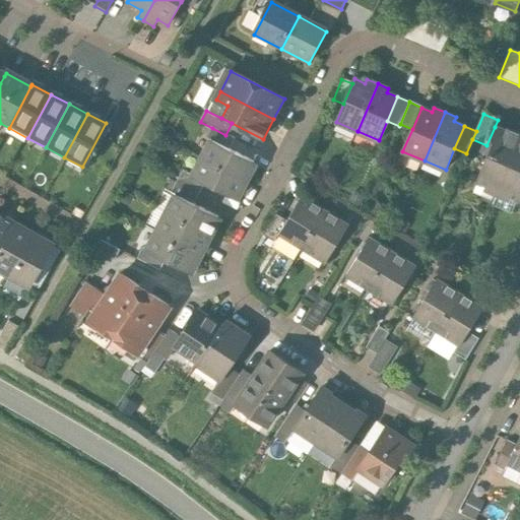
[(486,193),(499,198),(519,147),(519,137),(495,127),(486,145),(483,154),(490,156),(478,184),(488,188),(486,193)]
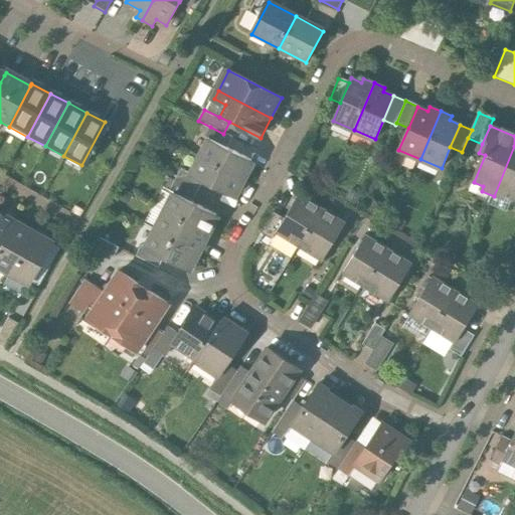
[(233,139),(223,134),(210,127),(205,136),(210,139),(229,148),(233,139)]
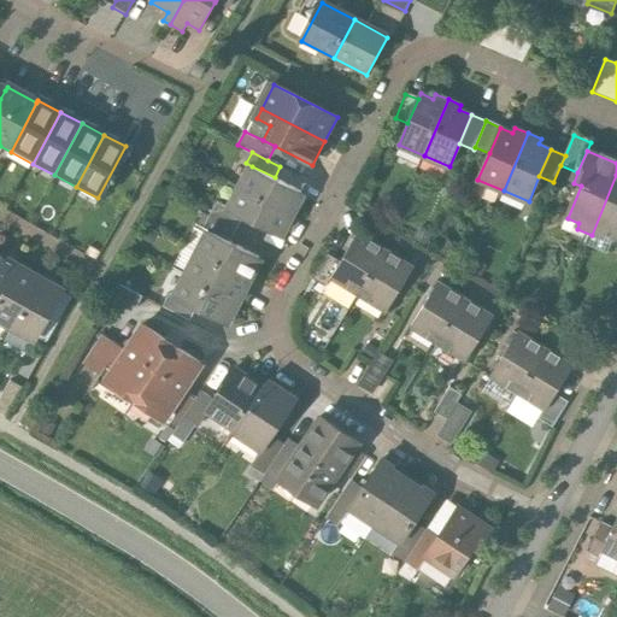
[(252,166),(241,188),(294,215),(305,193),(275,177),(252,166)]
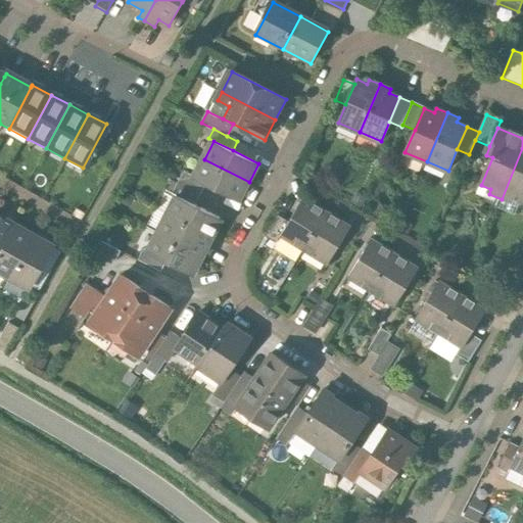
[(522,148),(502,199),(513,204),(514,201),(522,204),(522,148)]
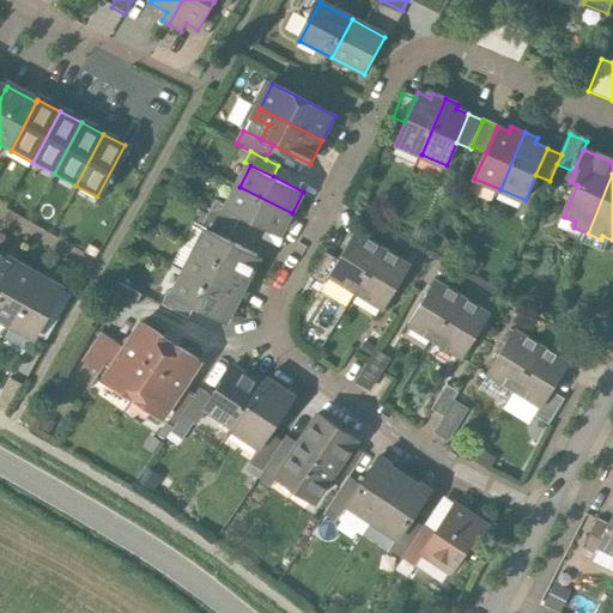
[(281,234),(292,213),(240,187),(229,207),(243,214),(281,234)]
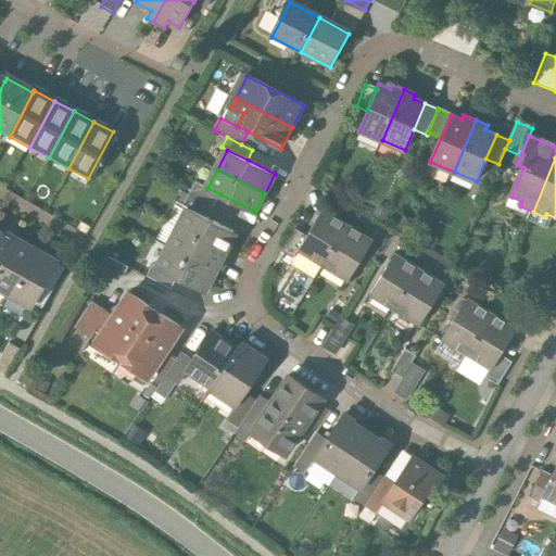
[(184,205),(191,210),(209,218),(220,194),(207,188),(197,182),(184,205)]
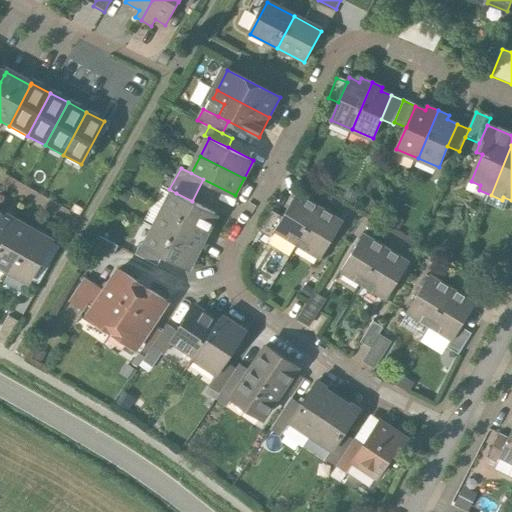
[(124,192),(121,198),(128,202),(131,196),(124,192)]
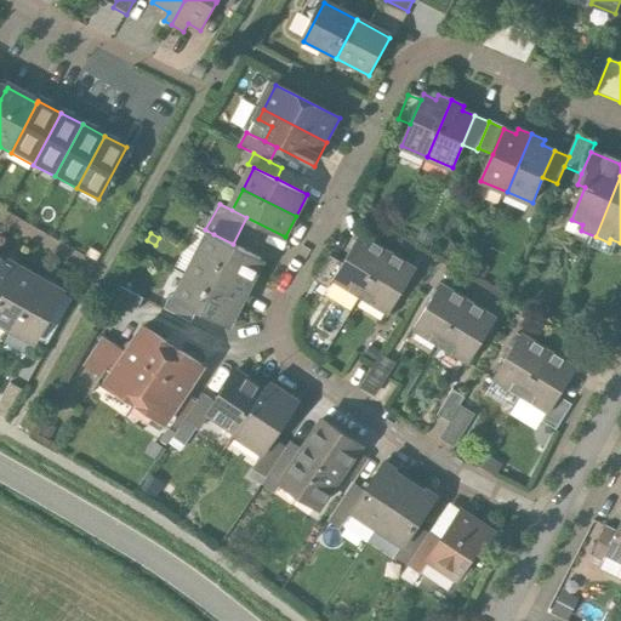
[(214,234),(203,256),(252,283),(265,260),(233,244),(214,234)]
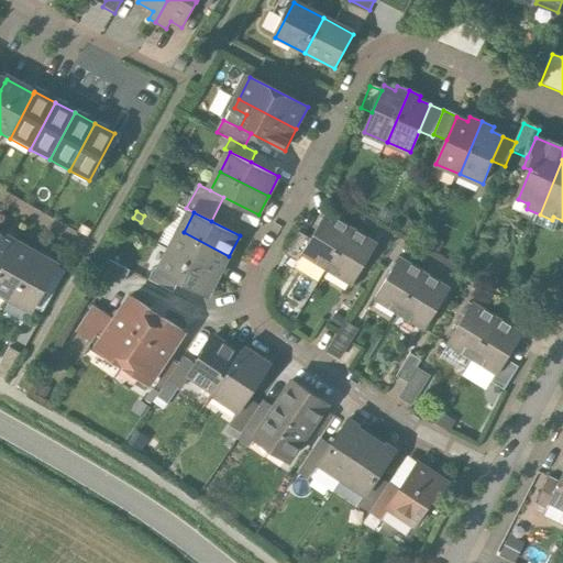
[(301,256),(326,272),(351,230),(328,216),(311,241),(301,256)]
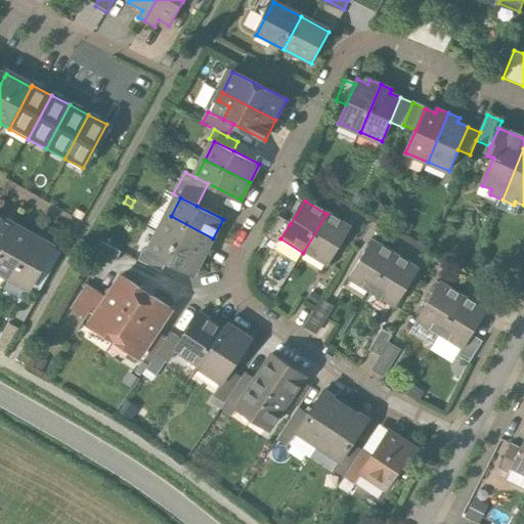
[(386,212),(380,203),(370,209),(376,218),(386,212)]
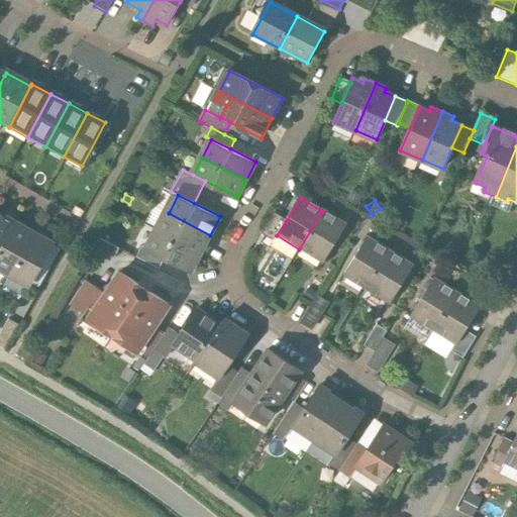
[(344,224),(322,211),(299,249),(320,263),(344,224)]
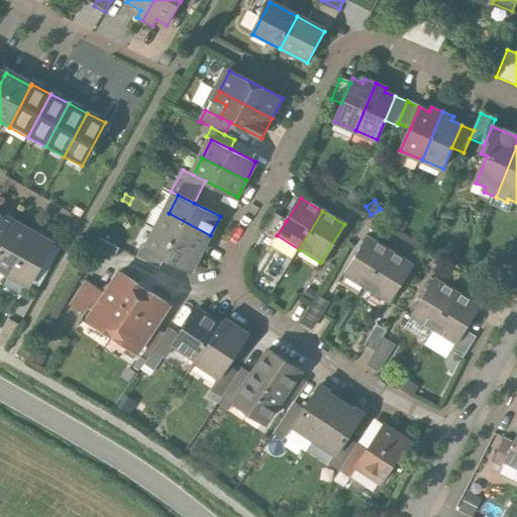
[(0,242),(12,221),(0,213),(0,242)]
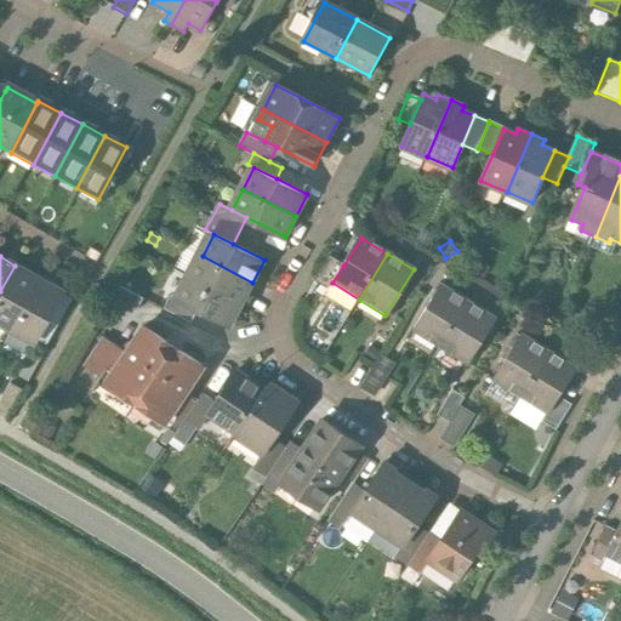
[(203,256),(192,278),(241,305),(252,283),(203,256)]
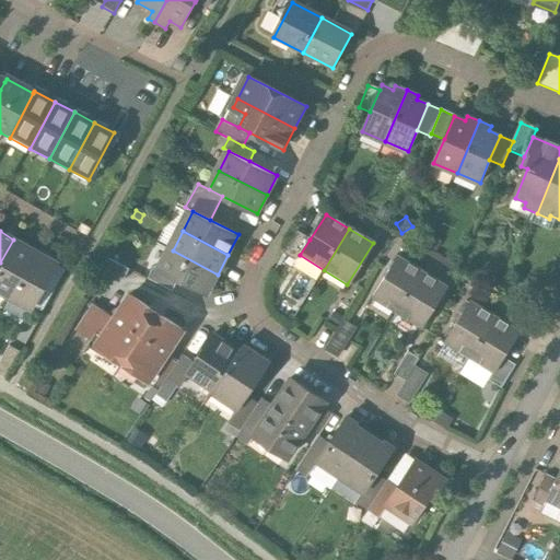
[(295,263),(300,255),(310,240),(299,233),(284,256),(295,263)]
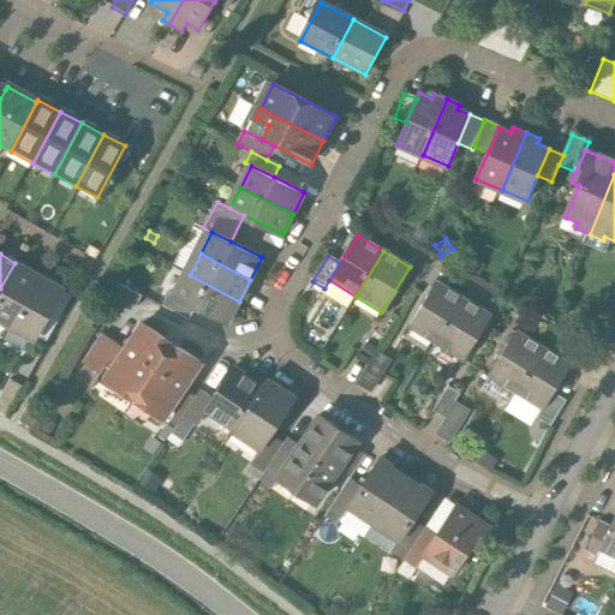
[(0,288),(0,321),(11,328),(40,278),(15,263),(0,288)]
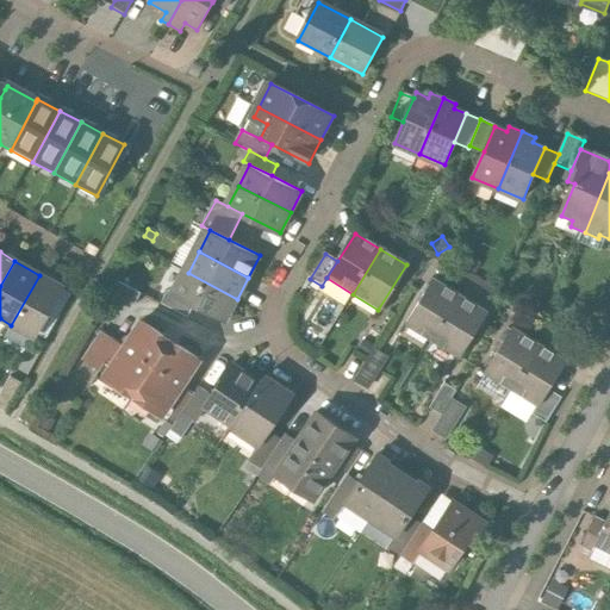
[(226,321),(237,299),(188,273),(176,296),(195,305),(226,321)]
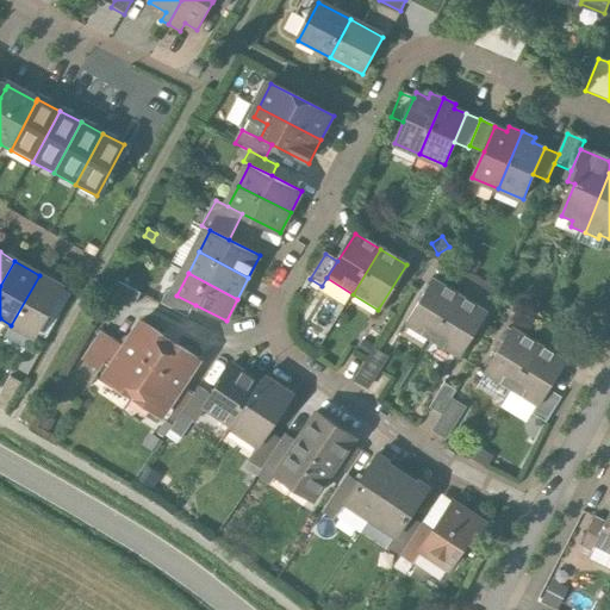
[(64,288),(39,275),(11,325),(36,338),(45,321),(55,305),(64,288)]
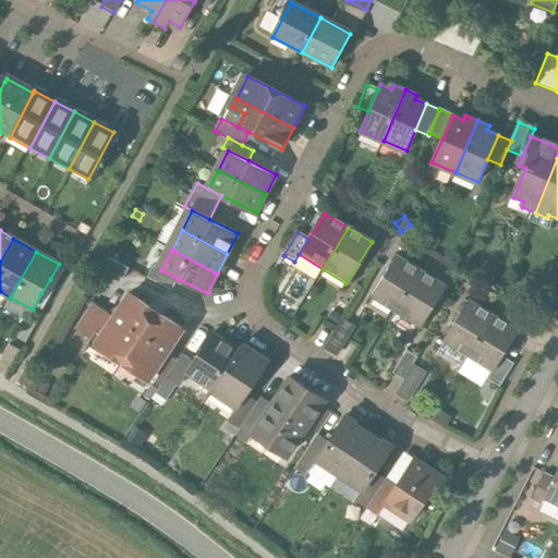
[(371,296),(396,312),(421,270),(397,255),(371,296)]
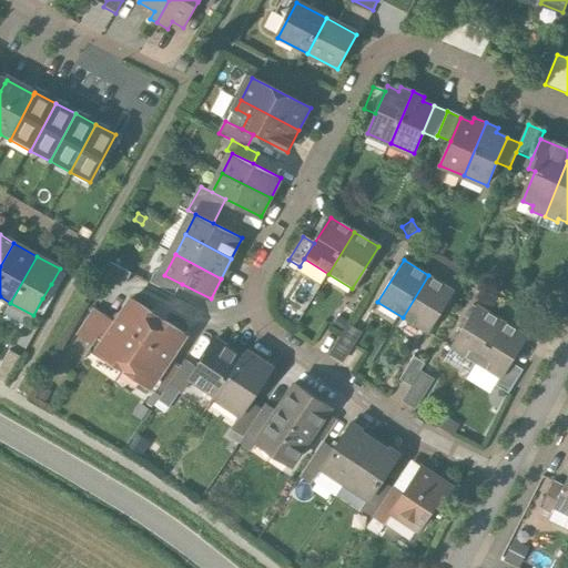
[(110,263),(104,274),(127,286),(132,275),(110,263)]
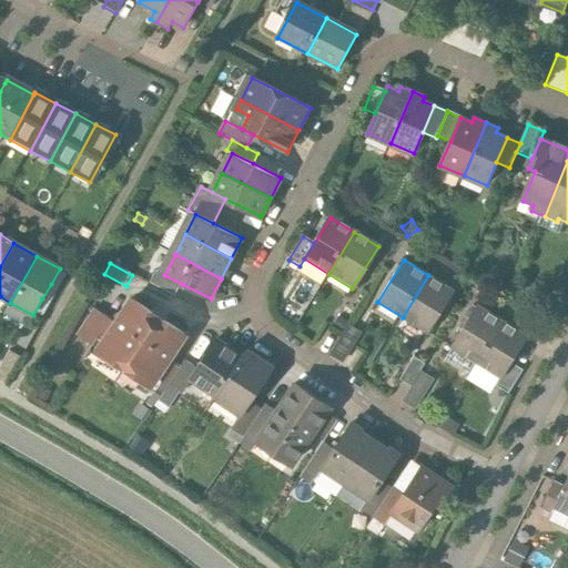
[(176,296),(182,284),(164,275),(156,271),(151,283),(176,296)]
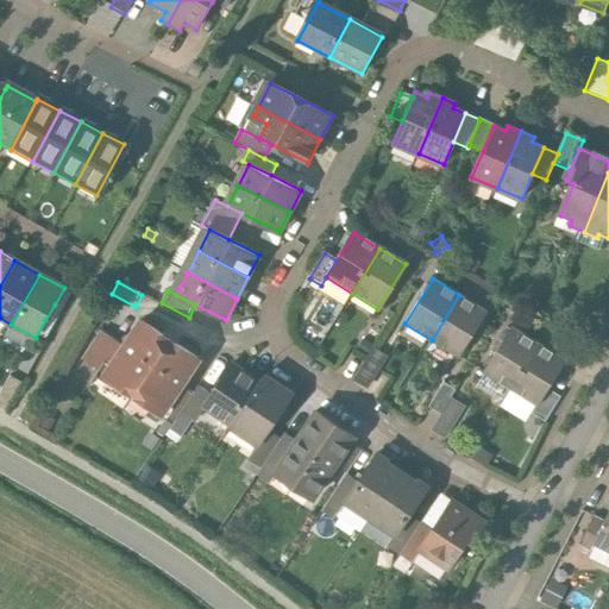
[(485,312),(459,295),(432,340),(458,356),(485,312)]
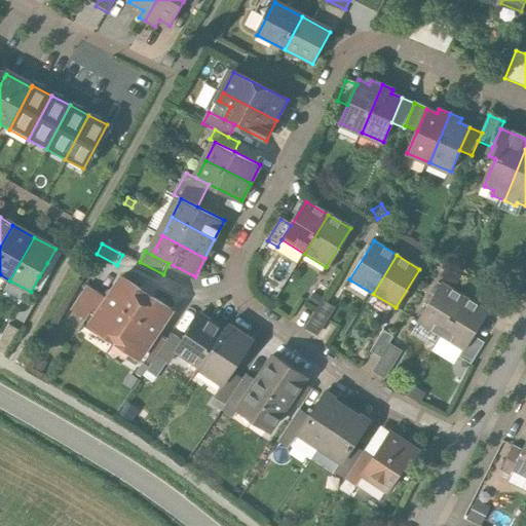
[(54,267),(47,263),(39,276),(46,280),(54,267)]
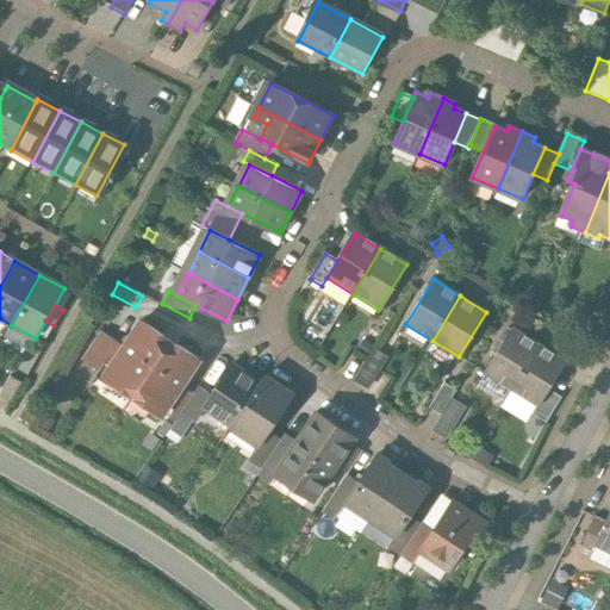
[(104,378),(134,397),(172,341),(163,335),(142,321),(132,335),(124,348),(104,378)]
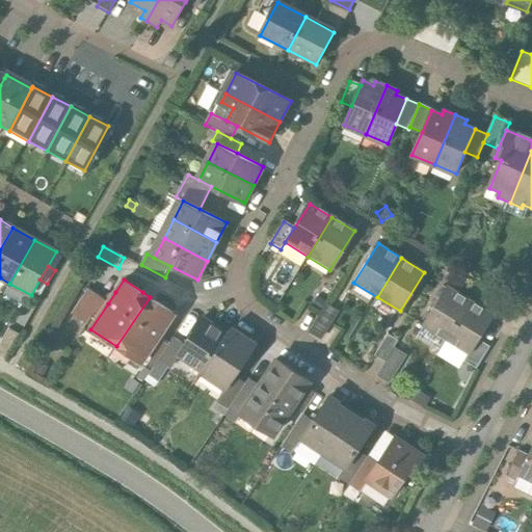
[(424,325),(447,340),(471,300),(448,287),(424,325)]
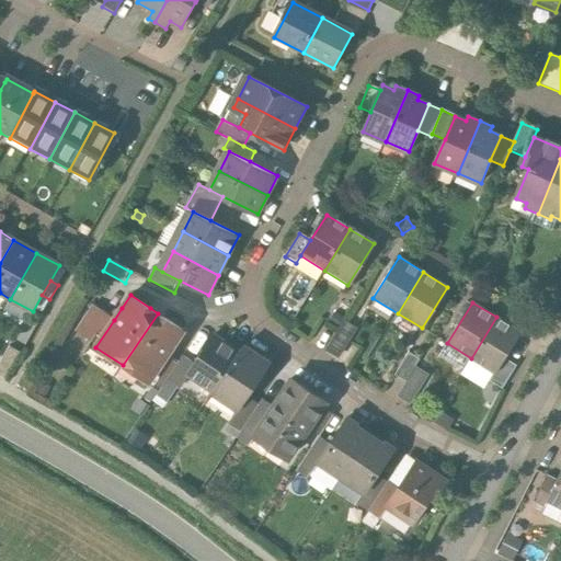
[(75,333),(95,347),(114,320),(93,305),(75,333)]
